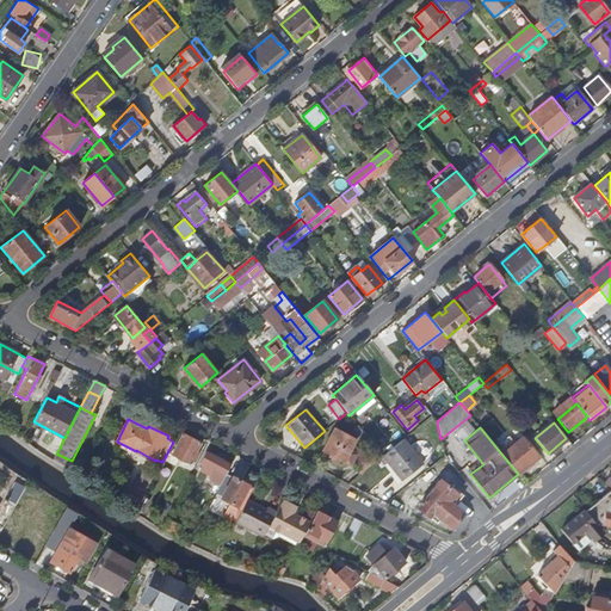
[(355,439),(333,429),(322,450),(350,464),(355,454),(349,450),(355,439)]
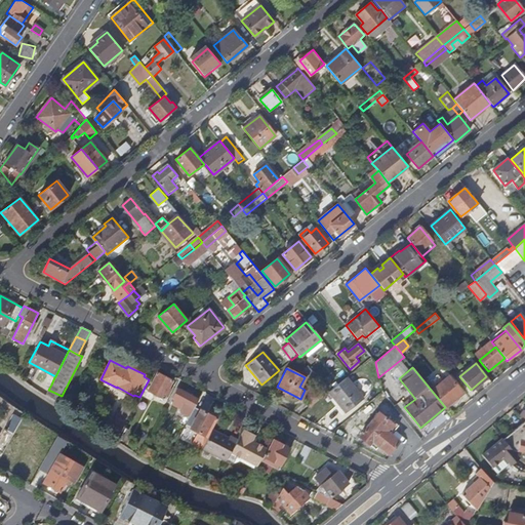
[(163,399),(172,380),(158,373),(149,391),(163,399)]
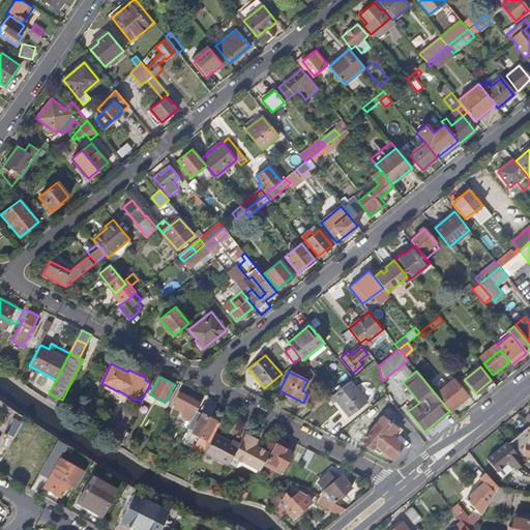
[(52,388),(55,381),(51,379),(47,385),(52,388)]
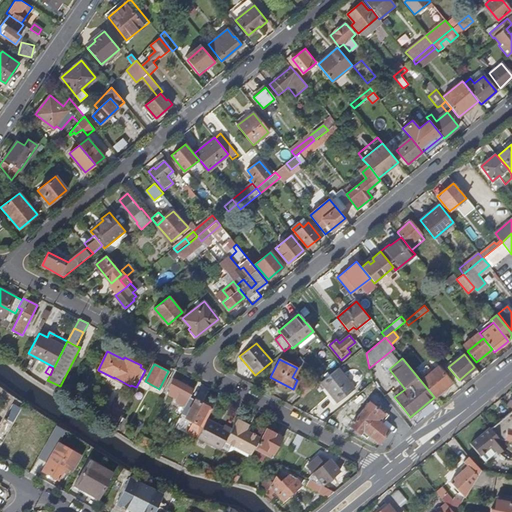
[(420,380),(434,397),(451,383),(437,367),(420,380)]
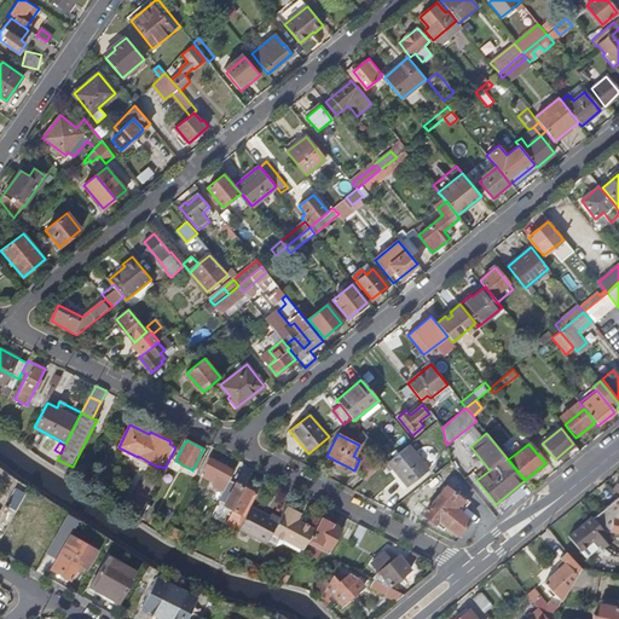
[(571,458),(579,451),(573,444),(565,451),(571,458)]
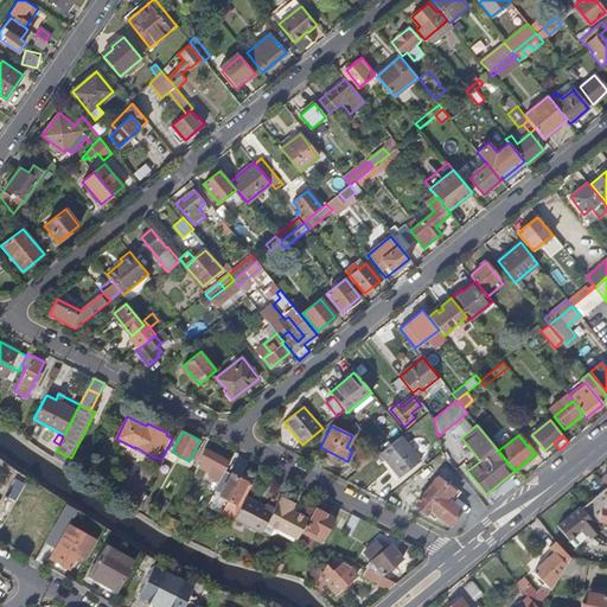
[(400,438),(381,453),(401,478),(420,461),(400,438)]
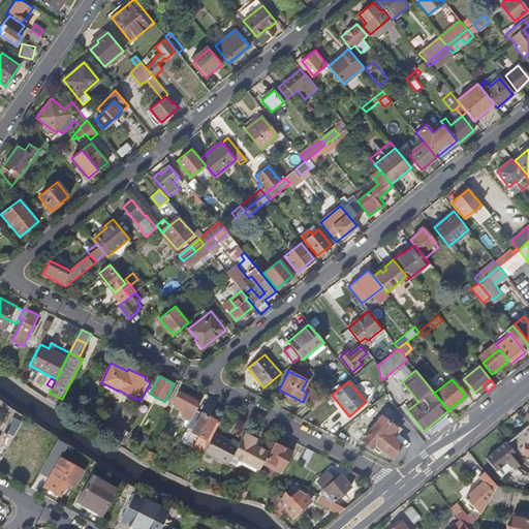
[(311,411),(331,395),(324,387),(305,403),(311,411)]
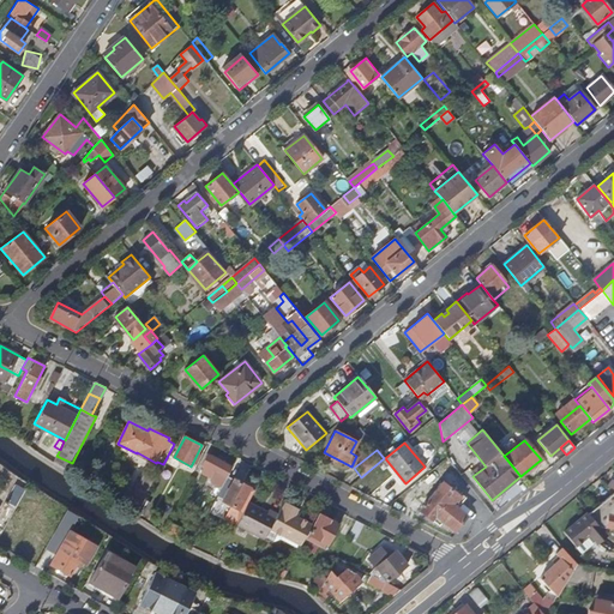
[(222,487),(228,476),(233,467),(208,455),(203,467),(205,468),(203,474),(212,479),(211,482),(222,487)]
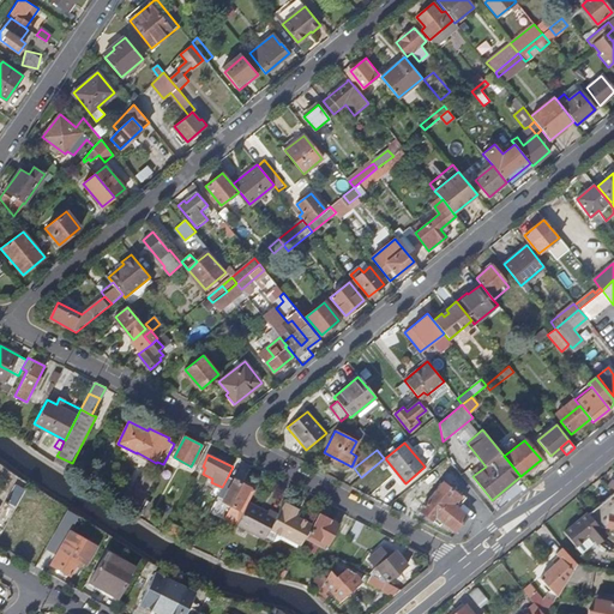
[(222,487),(229,491),(234,480),(228,476),(222,487)]
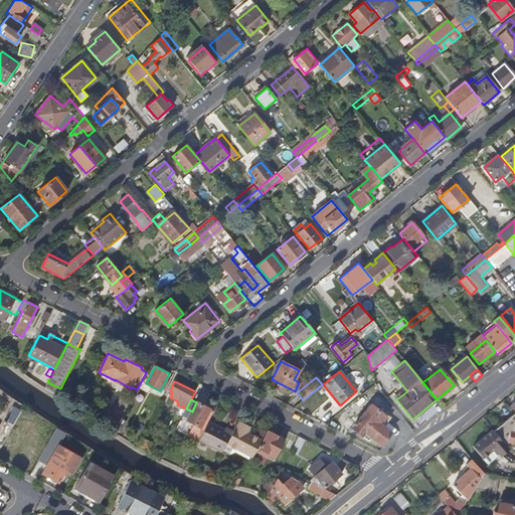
[(196,402),(192,411),(187,420),(201,427),(210,408),(196,401),(196,402)]
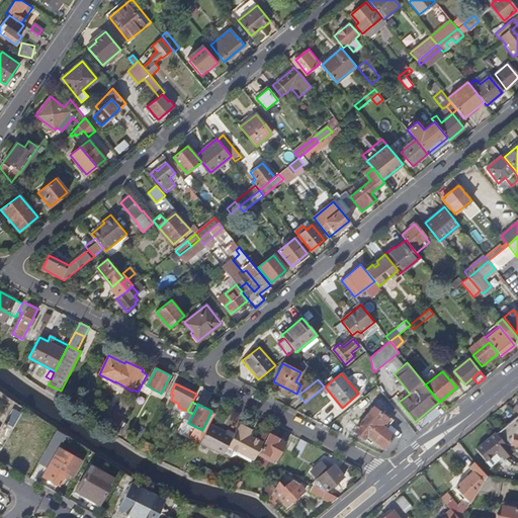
[(392,422),(373,407),(354,430),(370,443),(373,440),(383,448),(394,435),(385,428),(392,422)]
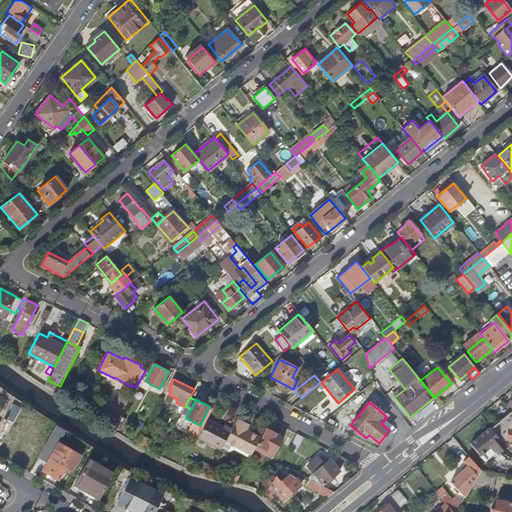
[(13,423),(22,407),(15,403),(6,419),(13,423)]
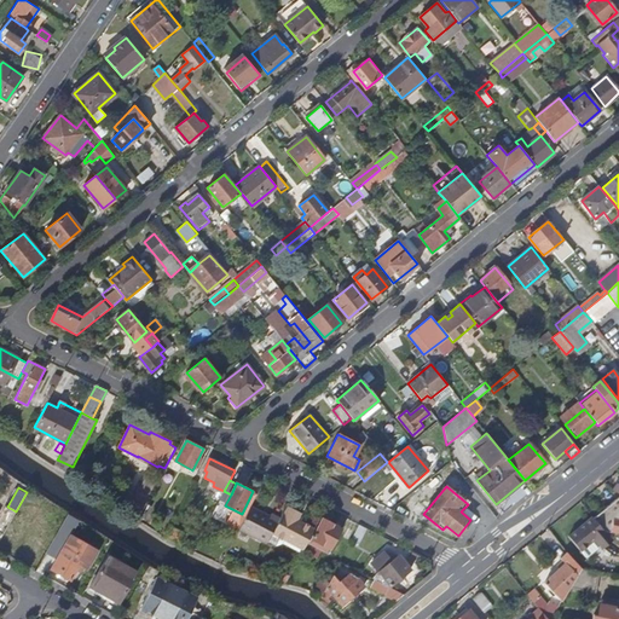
[(618,497),(594,518),(605,531),(618,532),(618,497)]
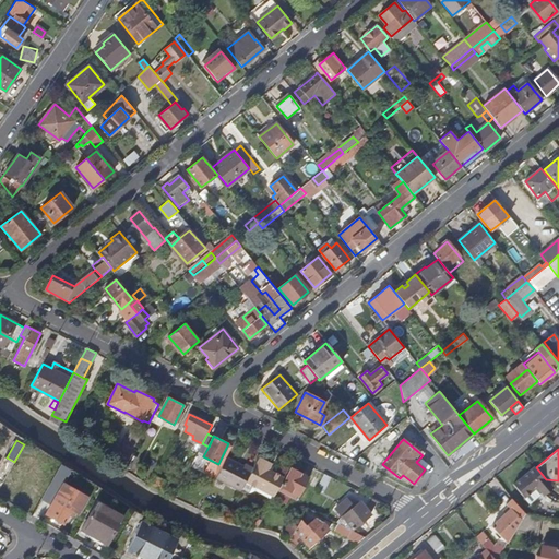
[(226,459),(216,478),(241,490),(241,489),(252,470),(244,464),(241,467),(226,459)]
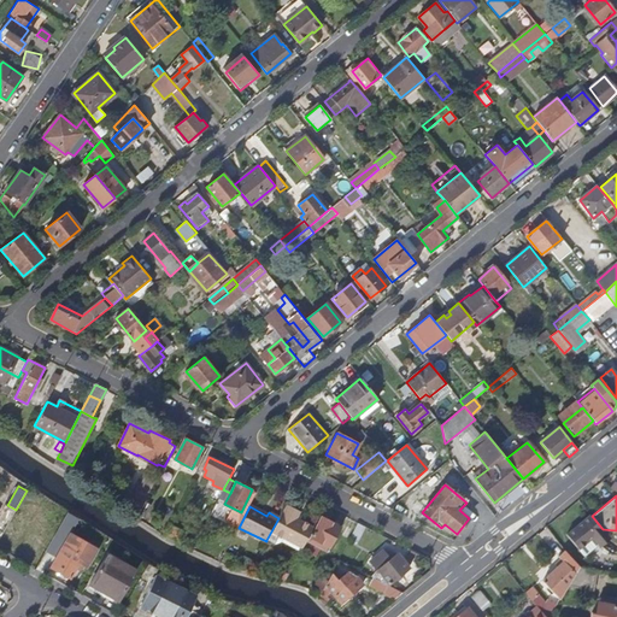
[(282,511),(278,518),(266,540),(275,545),(282,542),(285,538),(303,547),(313,528),(295,518),(297,515),(286,507),(283,512),(282,511)]
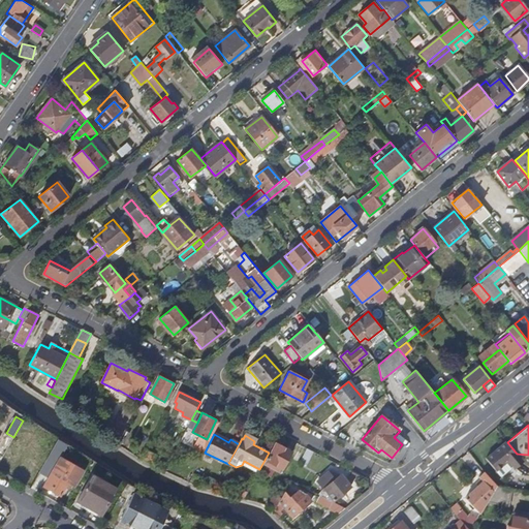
[(67,445),(59,440),(39,473),(48,478),(67,445)]
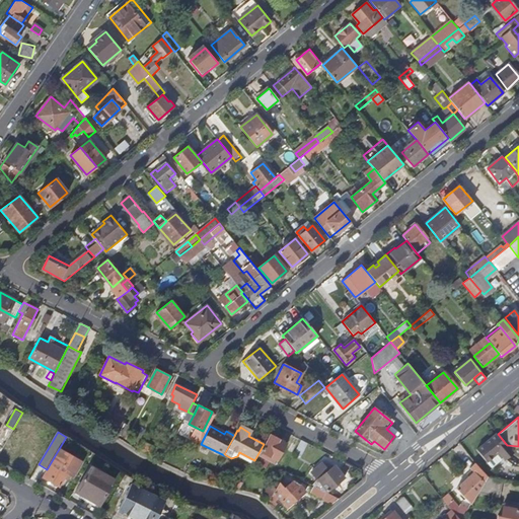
[(498,434),(497,433),(476,450),(487,462),(499,451),(504,457),(511,451),(507,445),(498,434)]
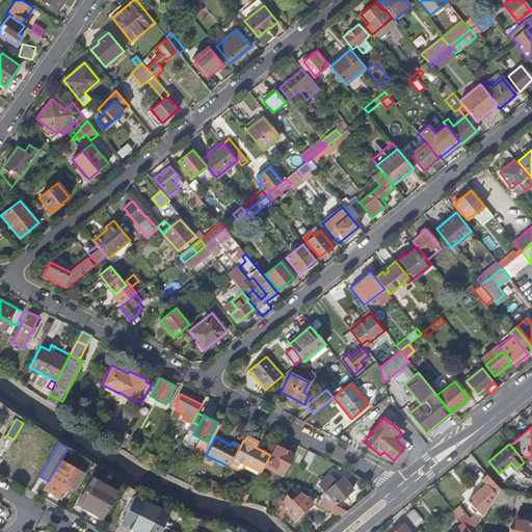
[(282,475),(292,454),(276,446),(265,467),(282,475)]
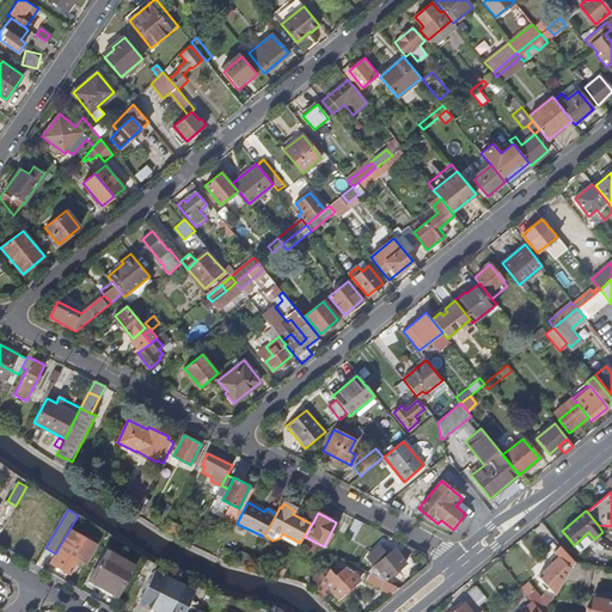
[(79,567),(90,548),(69,537),(53,564),(67,573),(73,563),(79,567)]
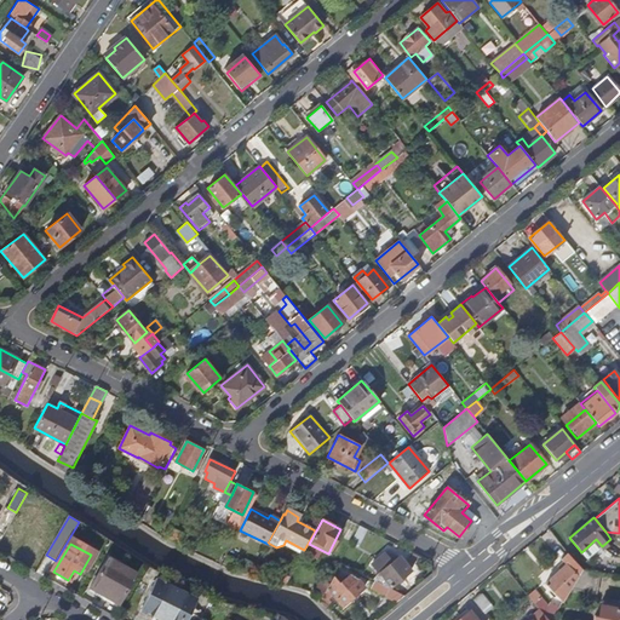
[(391,564),(383,555),(371,566),(391,589),(411,570),(400,557),(391,564)]
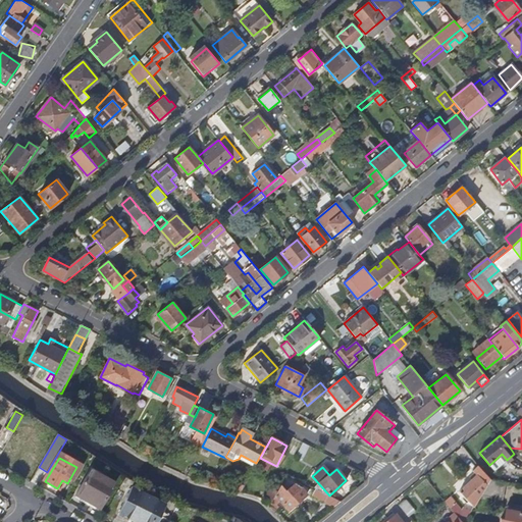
[(490,479),(480,468),(475,473),(476,474),(486,484),(487,485),(490,479)]
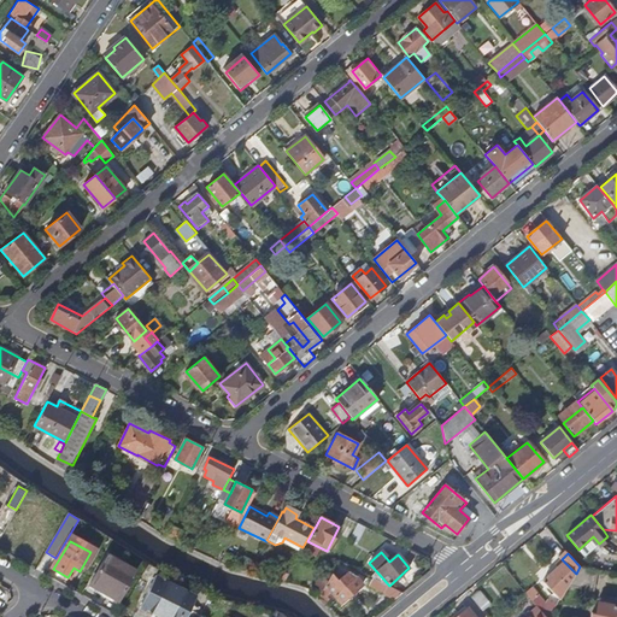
[(118,601),(135,570),(107,554),(89,586),(118,601)]
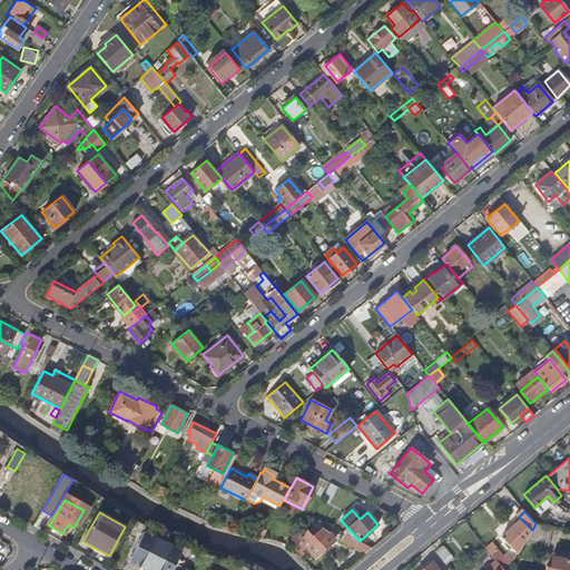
[(517,552),(531,529),(520,518),(509,530),(505,528),(499,534),(517,552)]
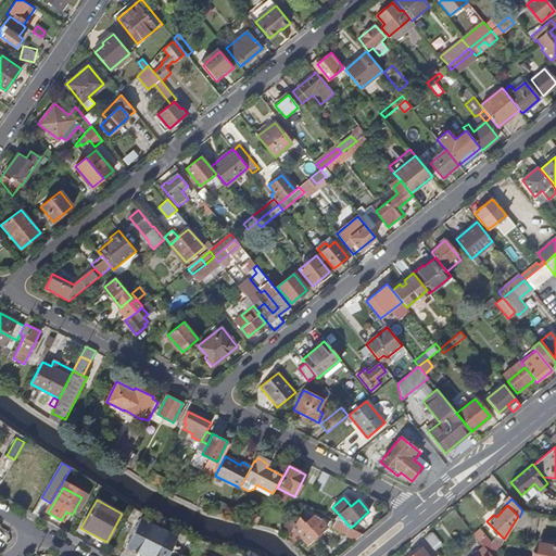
[(538,513),(522,510),(519,517),(513,528),(534,531),(538,513)]
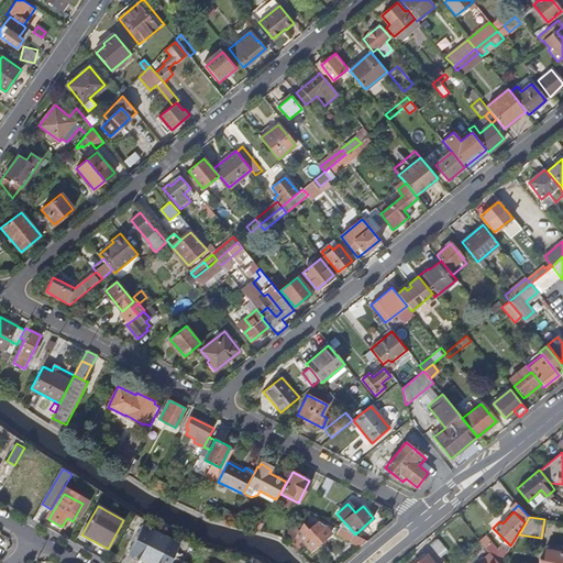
[(302,523),(298,530),(293,541),(290,545),(297,551),(300,548),(298,544),(304,540),(312,551),(331,534),(322,525),(316,519),(307,528),(302,523)]
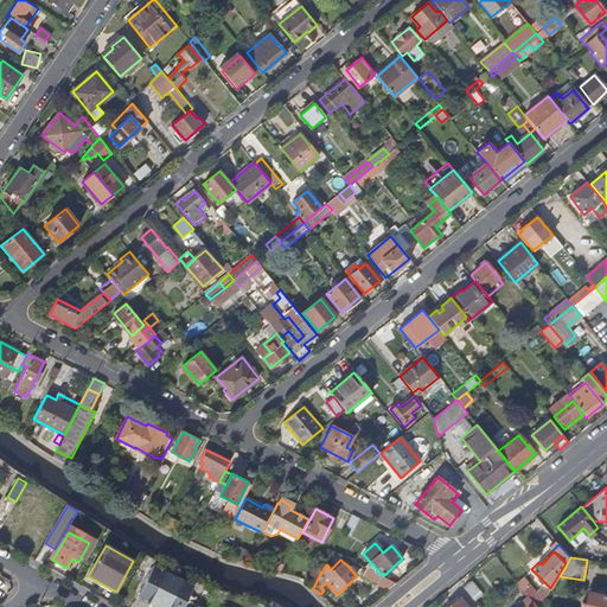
[(161,606),(183,606),(193,586),(153,567),(140,596),(161,606)]
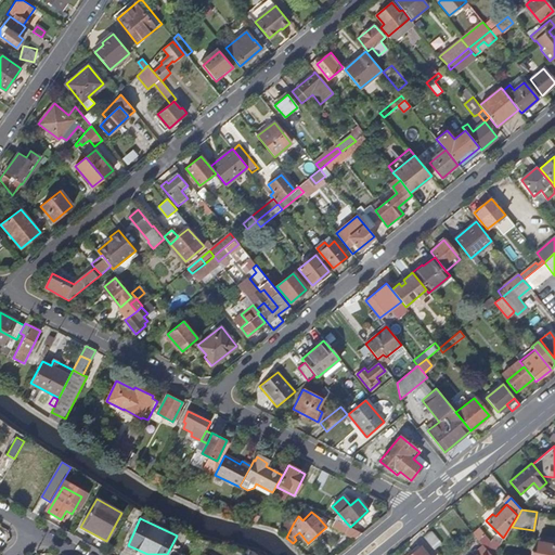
[(288,533),(294,523),(287,519),(282,530),(288,533)]
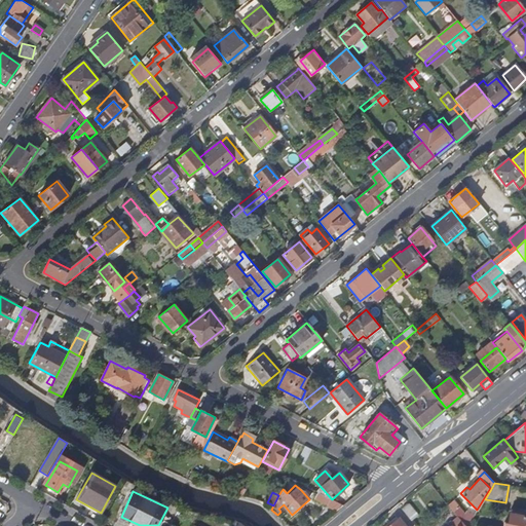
[(331,499),(318,493),(315,499),(328,505),(331,499)]
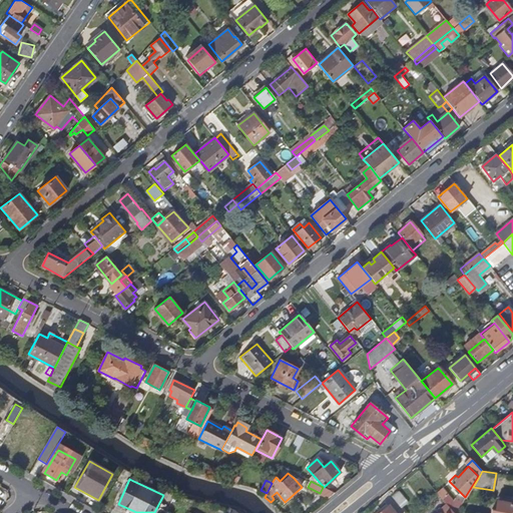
[(392,496),(401,508),(407,502),(398,491),(392,496)]
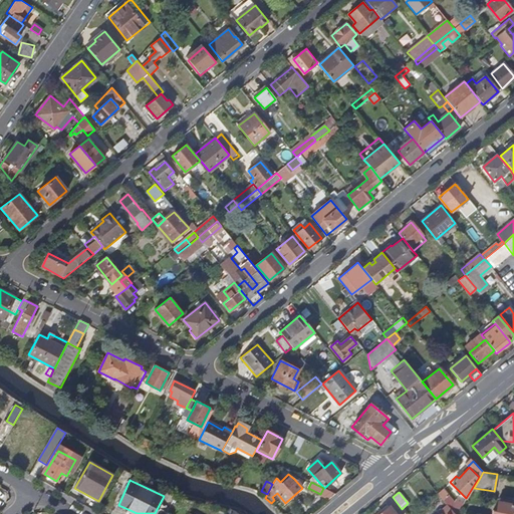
[(512,513),(513,505),(507,503),(507,500),(499,499),(497,508),(493,508),(492,513),(512,513)]
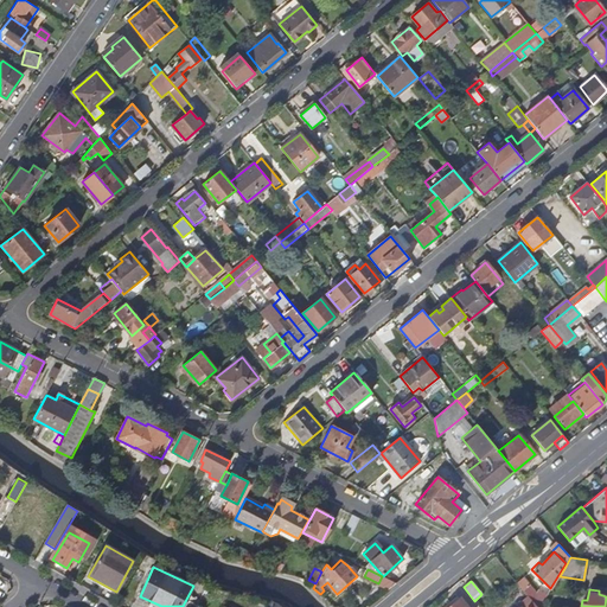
[(535,604),(537,606),(541,606),(548,595),(542,592),(535,604)]
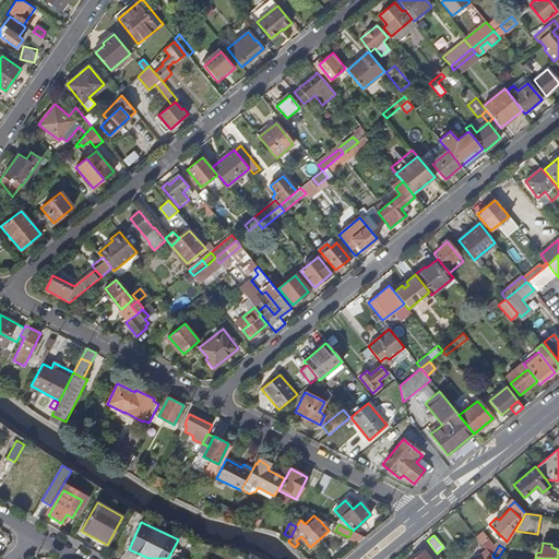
[(495,558),(492,556),(487,549),(477,558),(495,558)]
